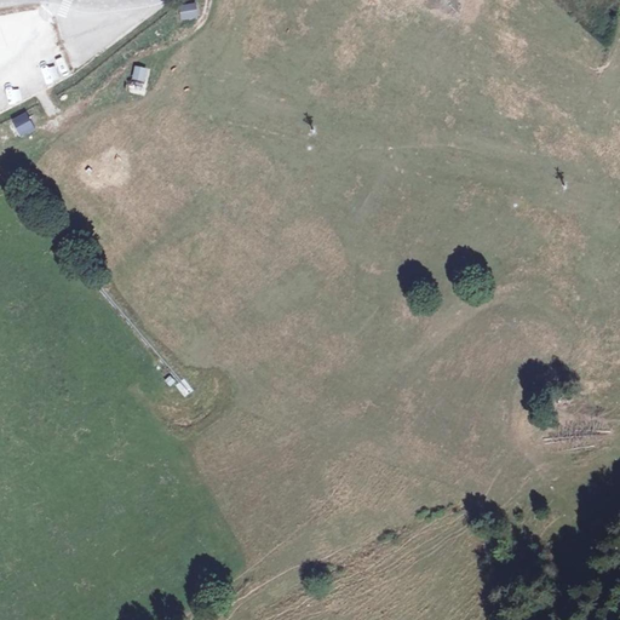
[(197,4),(179,4),(179,19),(197,19),(197,4)]
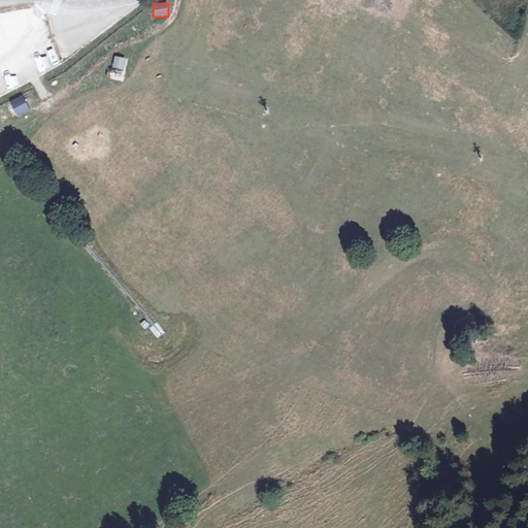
[(135,60),(127,58),(125,66),(133,68),(135,60)]
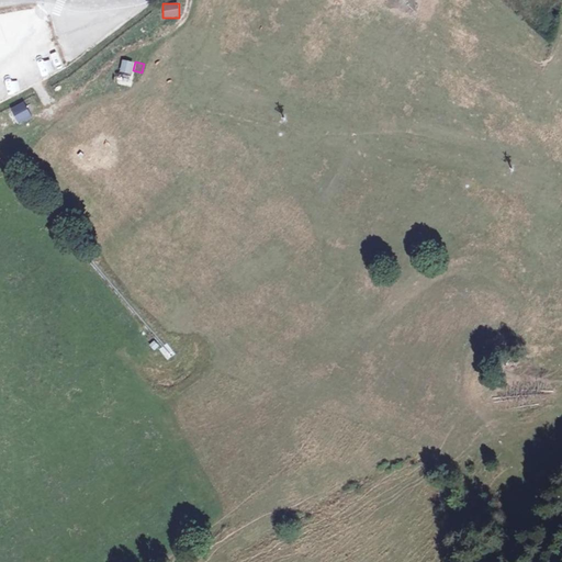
[(20,124),(32,117),(23,102),(11,110),(20,124)]
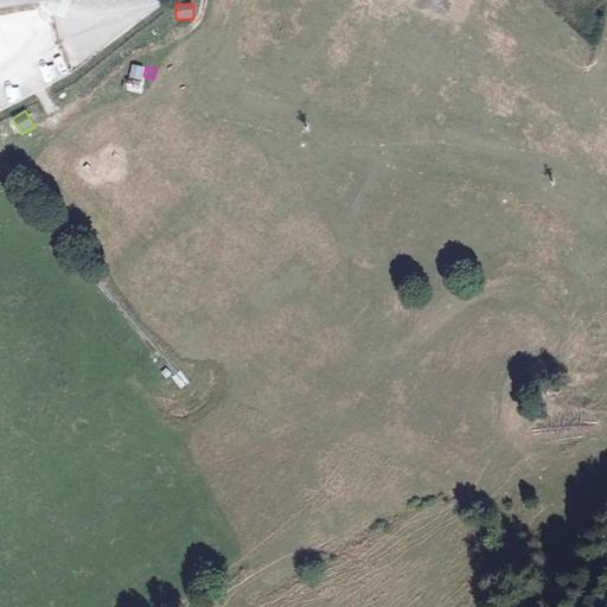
[(5,155),(17,149),(11,141),(0,147),(5,155)]
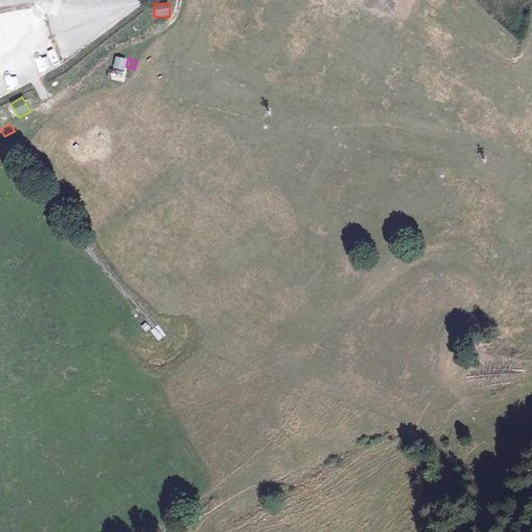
[(157,342),(165,336),(157,324),(150,329),(157,342)]
